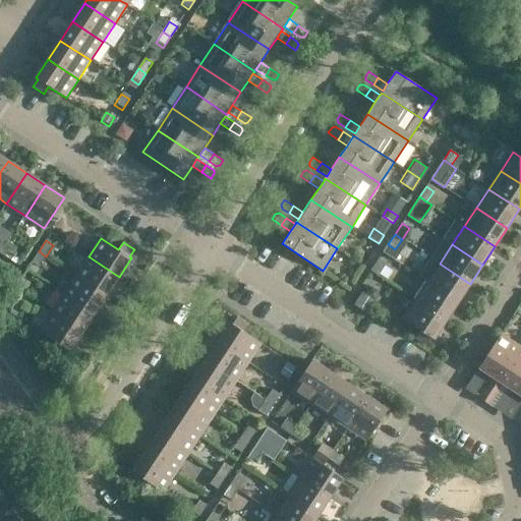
[(5,245),(0,253),(11,259),(16,252),(5,245)]
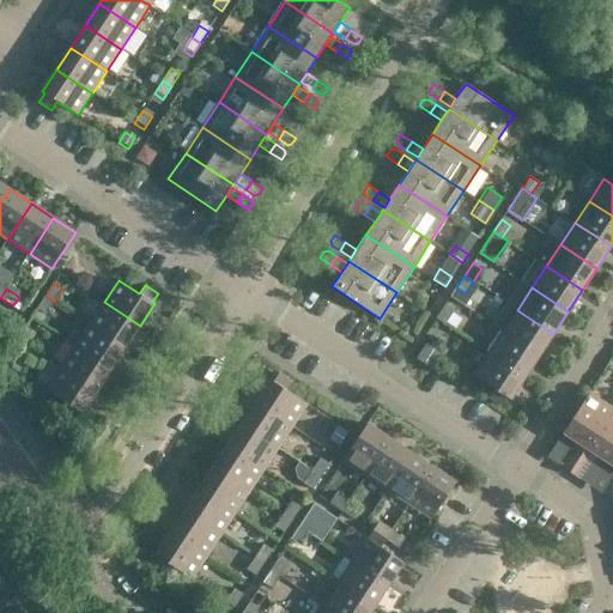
[(46,314),(54,302),(46,296),(37,308),(46,314)]
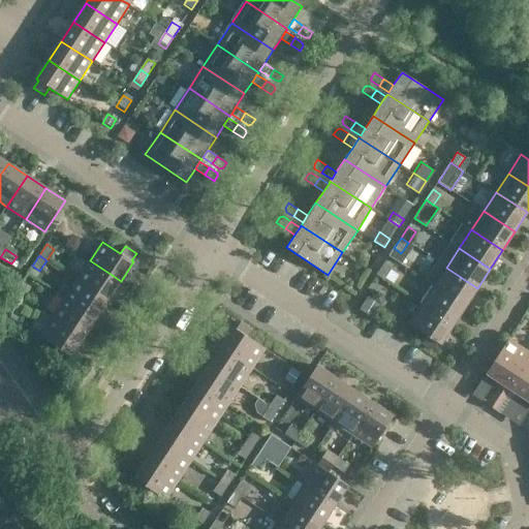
[(90,260),(78,279),(109,300),(121,281),(90,260)]
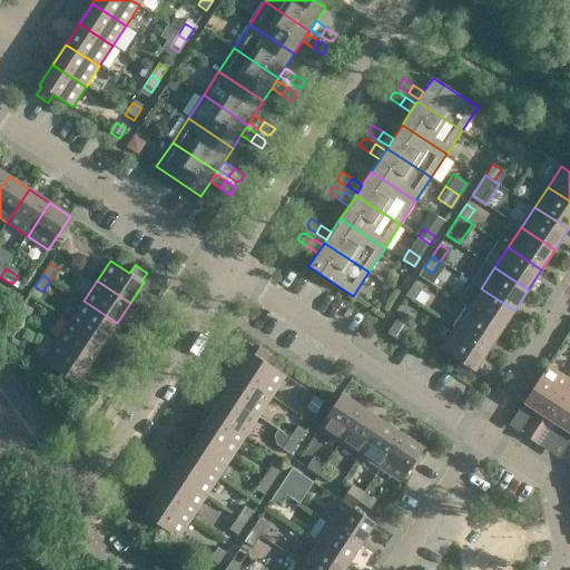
[(501,331),(514,311),(481,288),(472,282),(459,303),(468,308),(501,331)]
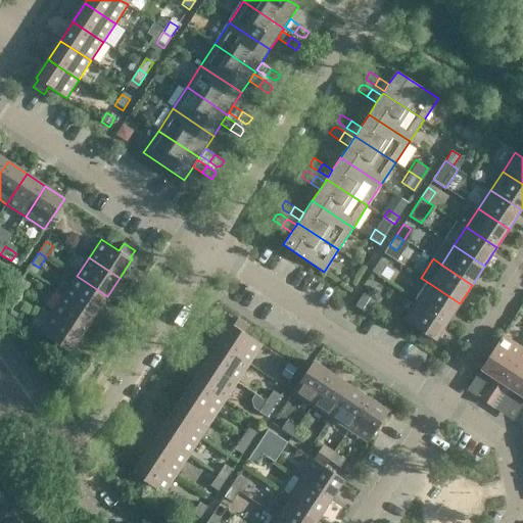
[(379,260),(372,272),(380,277),(387,266),(379,260)]
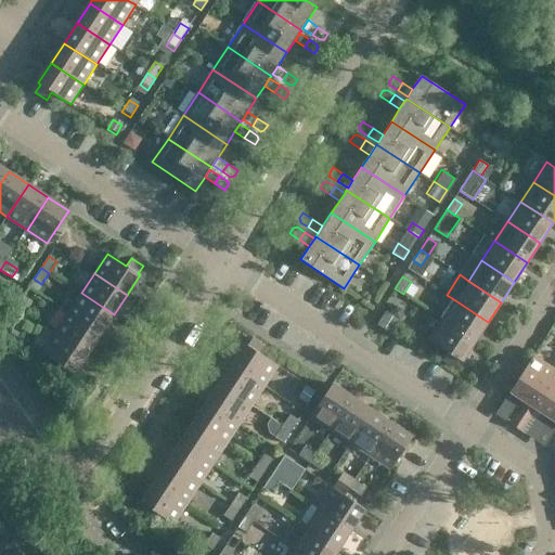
[(81,293),(68,313),(101,335),(114,314),(81,293)]
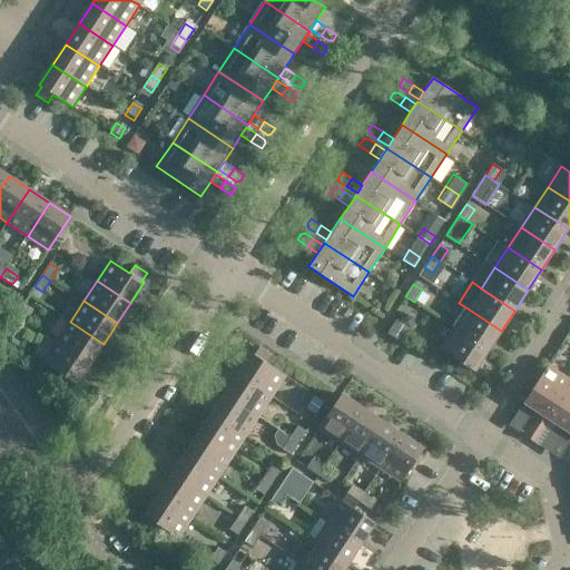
[(17,315),(25,321),(32,308),(23,304),(17,315)]
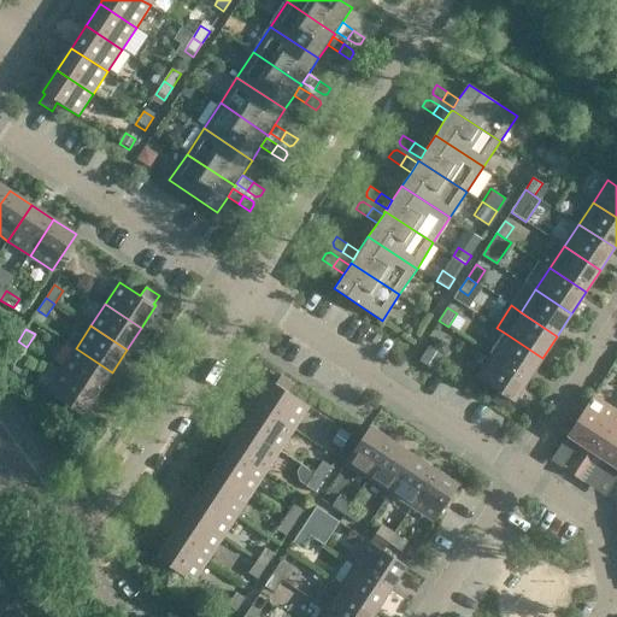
[(492,356),(528,380),(542,358),(506,334),(492,356)]
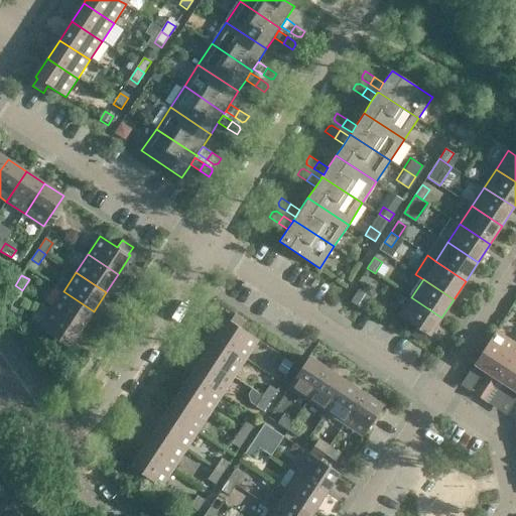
[(15,300),(22,290),(15,285),(7,296),(15,300)]
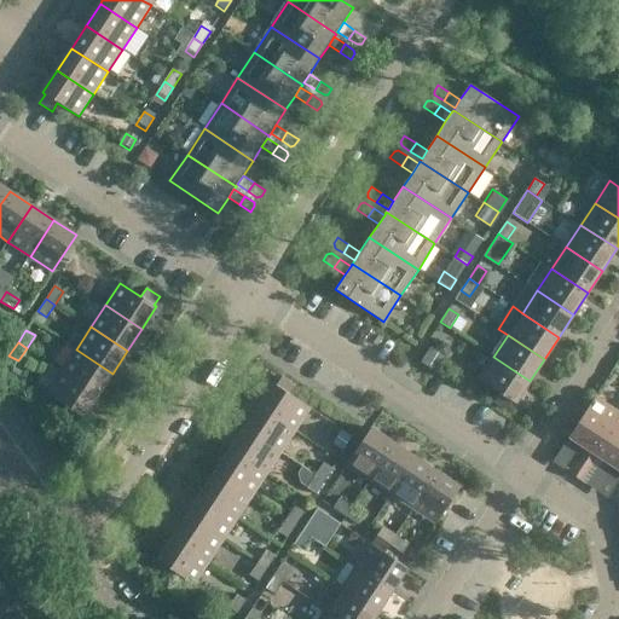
[(437,371),(445,358),(431,348),(422,362),(437,371)]
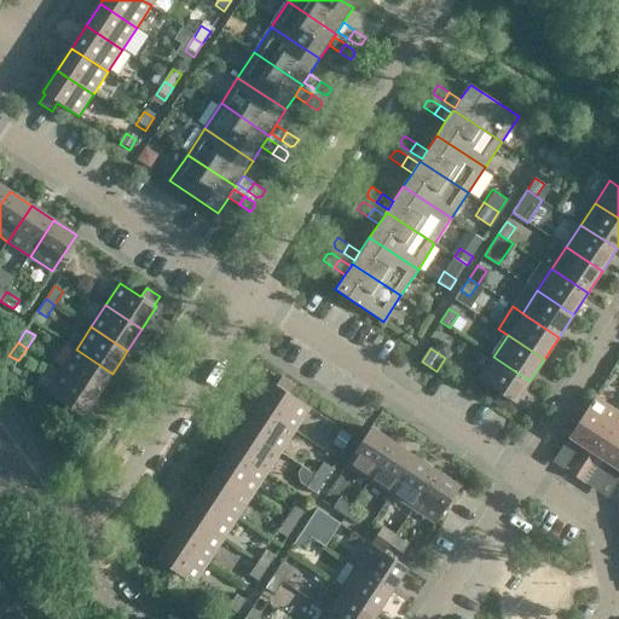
[(113,374),(76,350),(62,371),(98,395),(113,374)]
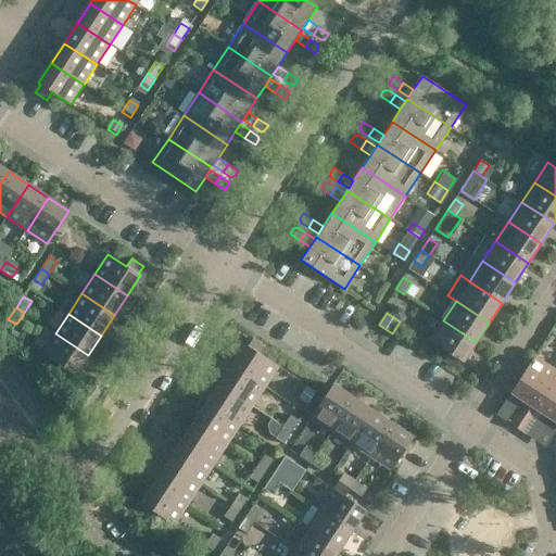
[(463,363),(476,342),(443,320),(430,341),(449,353),(444,361),(455,368),(460,361),(463,363)]
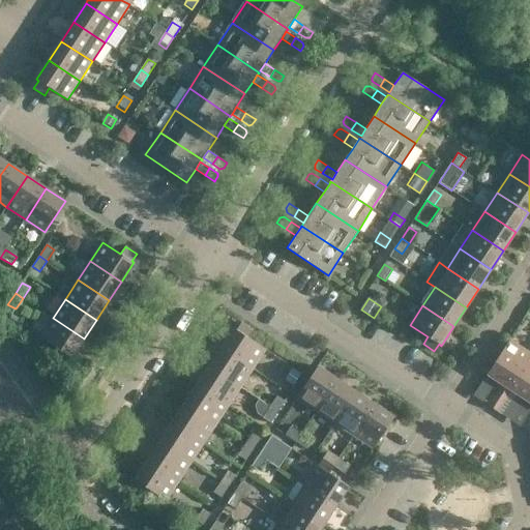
[(84,339),(53,318),(40,337),(71,358),(84,339)]
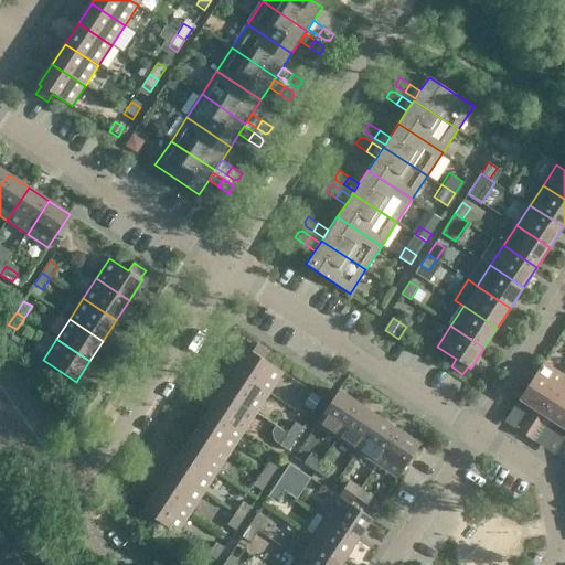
[(269,392),(283,372),(264,360),(269,352),(257,344),(252,352),(249,350),(236,370),(269,392)]
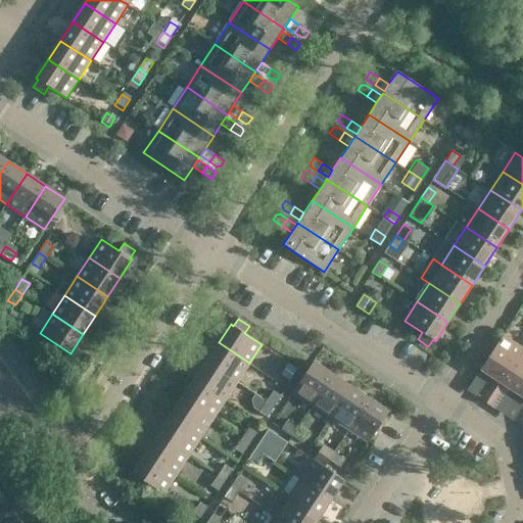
[(489,390),(496,395),(504,384),(500,382),(522,348),(503,336),(480,369),(496,379),(489,390)]
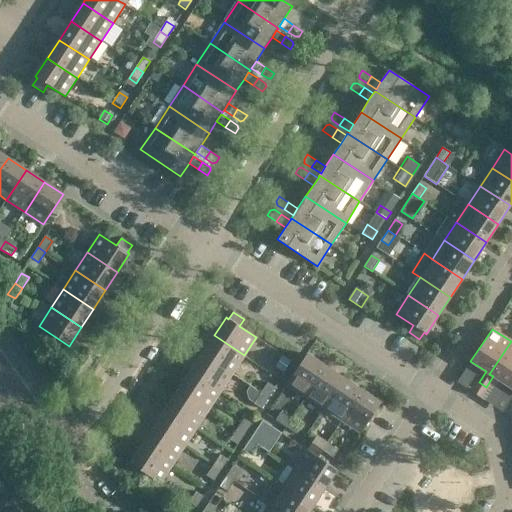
[(214,335),(202,354),(232,373),(244,355),(214,335)]
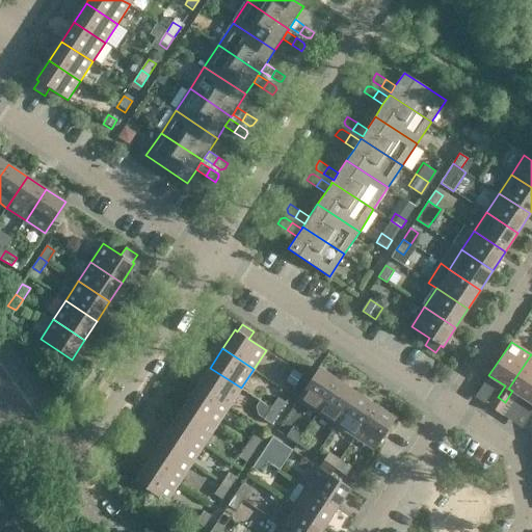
[(508,389),(512,391),(528,401),(531,394),(531,354),(508,389)]
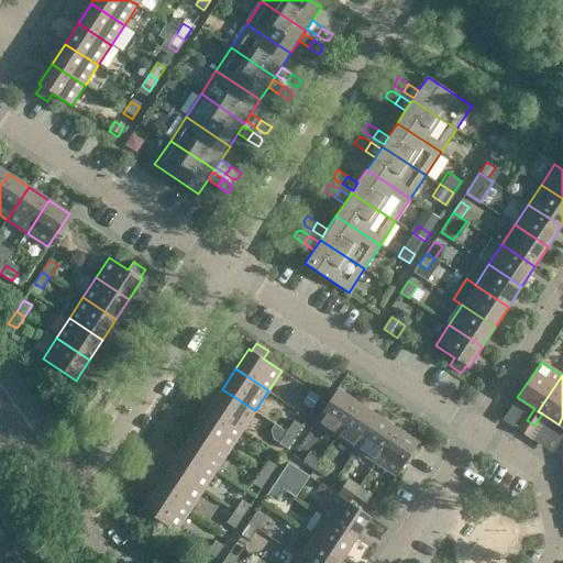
[(255,410),(222,389),(209,409),(242,431),(255,410)]
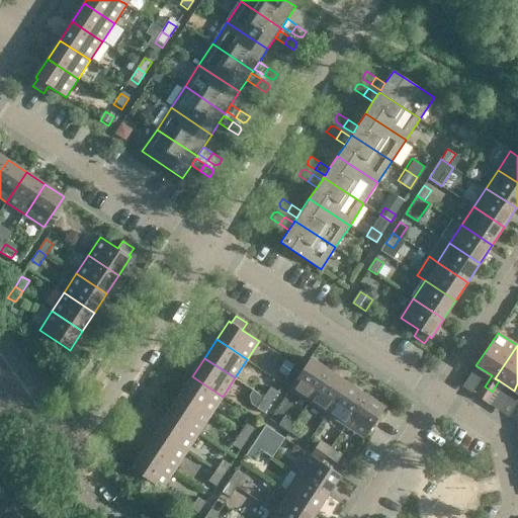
[(287,375),(294,364),(285,358),(278,370),(287,375)]
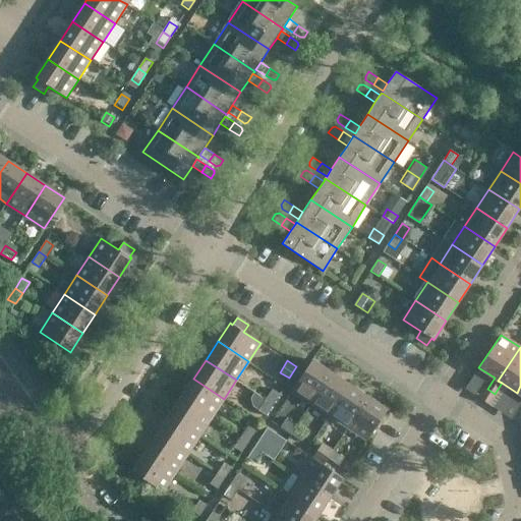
[(311,360),(292,391),(311,404),(331,373),(311,360)]
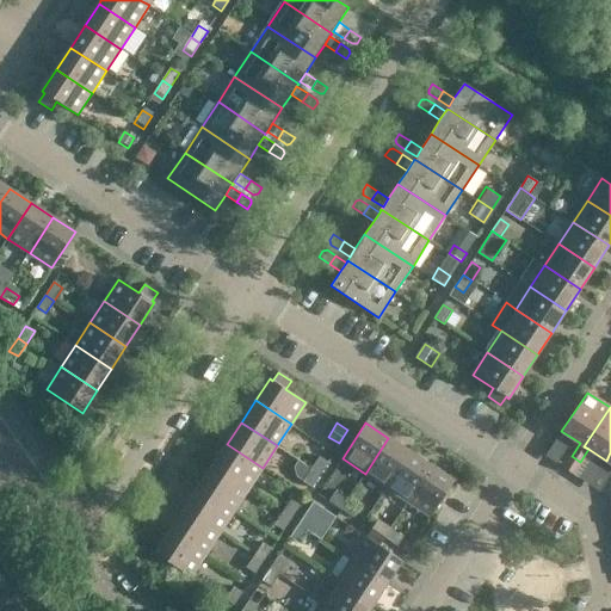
[(409,451),(388,438),(365,474),(387,488),(409,451)]
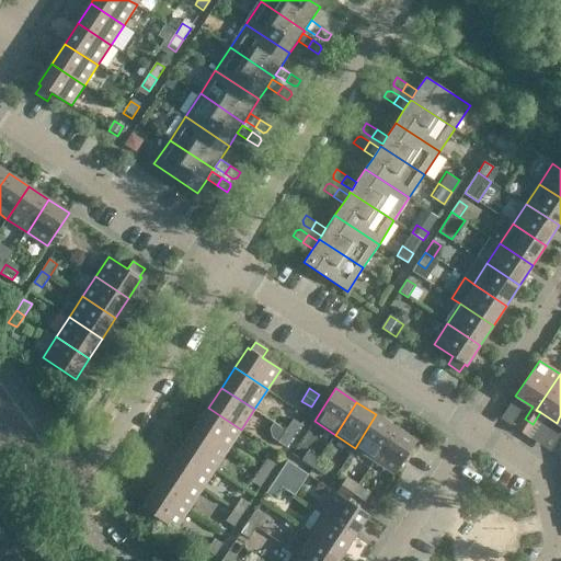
[(241,430),(208,408),(195,427),(228,449),(241,430)]
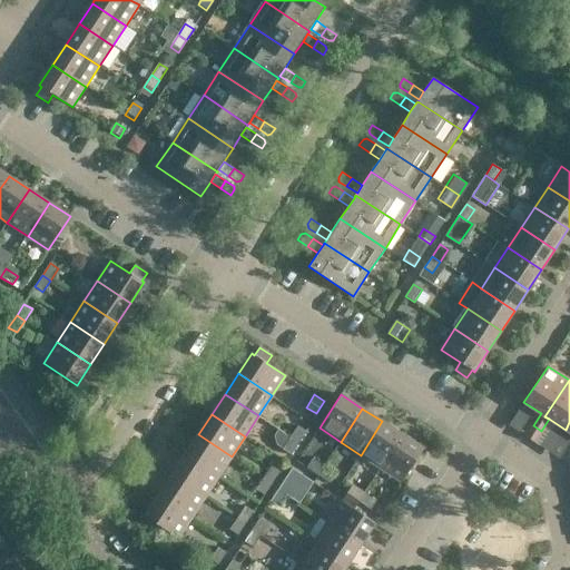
[(403,434),(382,421),(361,455),(381,468),(403,434)]
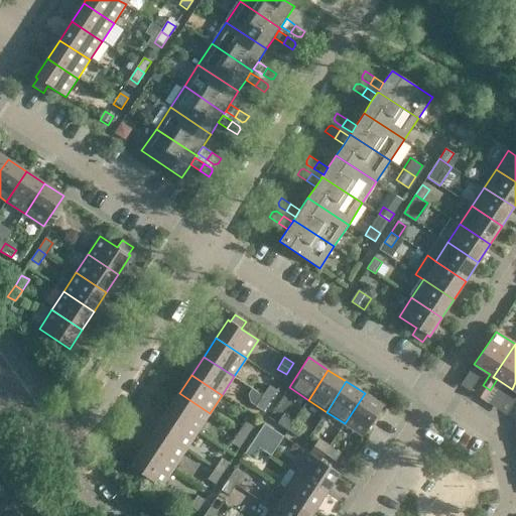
[(263,396),(270,401),(277,390),(270,385),(263,396)]
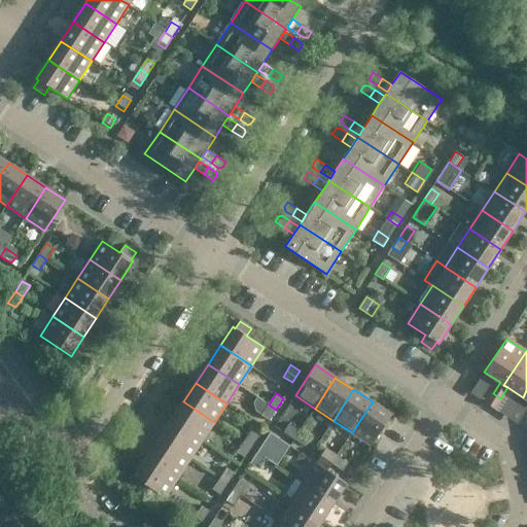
[(494,409),(500,398),(493,393),(486,403),(494,409)]
